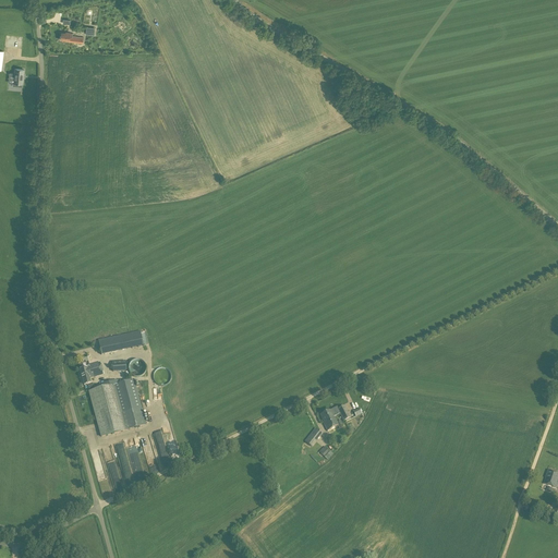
[(73,33),(65,32),(65,33),(61,32),(60,40),(70,41),(83,43),(84,37),(72,35),(73,33)]
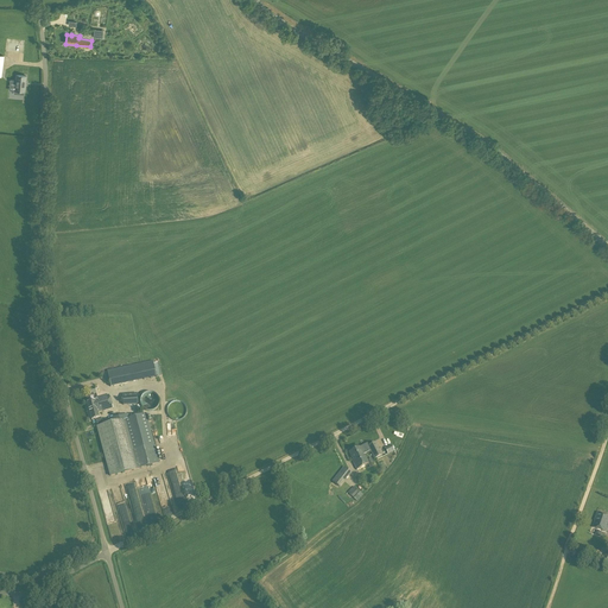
[(25,52),(26,39),(7,37),(5,50),(25,52)]
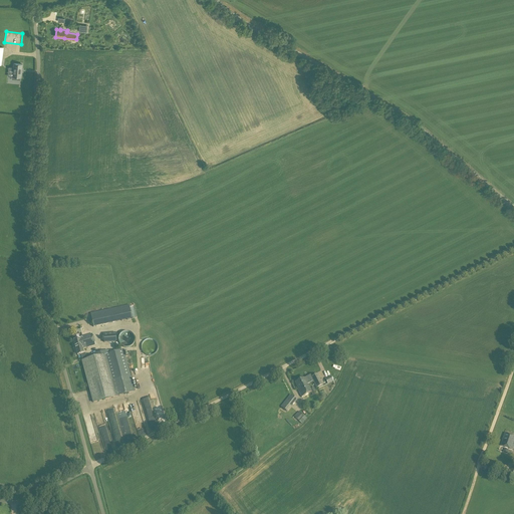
[(21,76),(22,63),(13,62),(12,79),(20,80),(20,76),(21,76)]
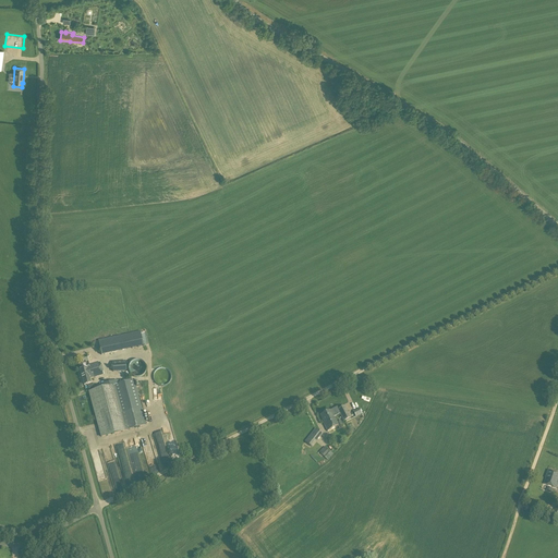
[(104,346),(121,342),(120,336),(98,340),(101,355),(105,354),(104,346)]
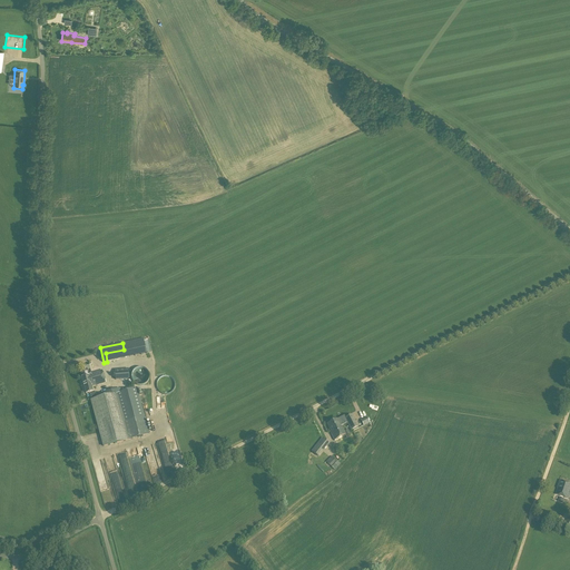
[(116,381),(129,380),(128,369),(115,370),(116,381)]
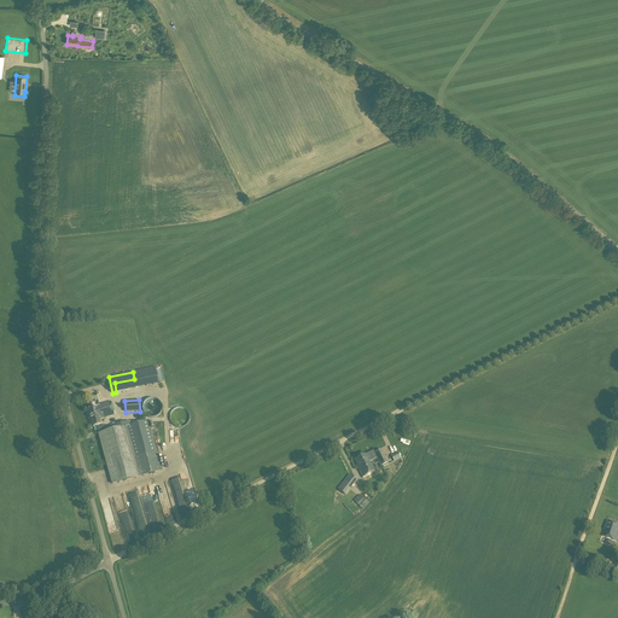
[(152,419),(153,418),(155,418),(157,418),(158,417),(159,415),(161,414),(161,413),(162,410),(162,409),(162,408),(162,406),(161,404),(161,403),(159,402),(158,401),(156,400),(155,400),(153,400),(152,400),(150,400),(149,400),(147,401),(146,402),(145,403),(144,404),(143,406),(143,407),(143,409),(143,410),(143,412),(144,413),(145,415),(146,417),(147,417),(149,418),(150,418),(152,419)]
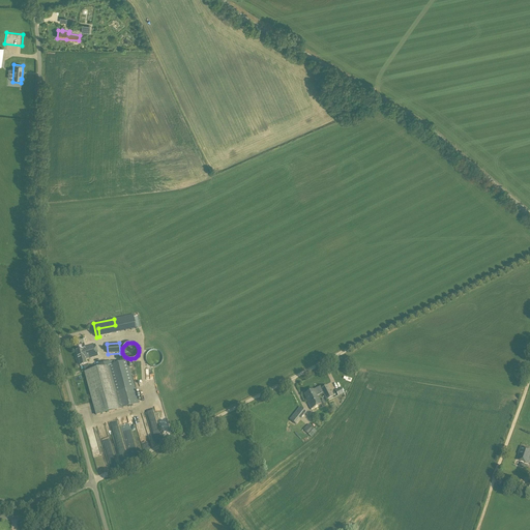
[(82,349),(76,351),(80,366),(87,364),(85,360),(98,356),(95,345),(82,348),(82,349)]
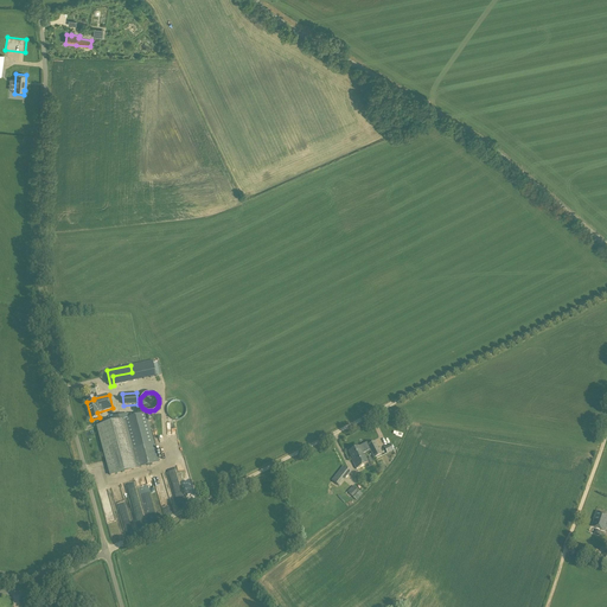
[(110,475),(136,468),(159,462),(154,445),(146,413),(129,417),(128,414),(108,420),(109,423),(97,426),(110,475)]
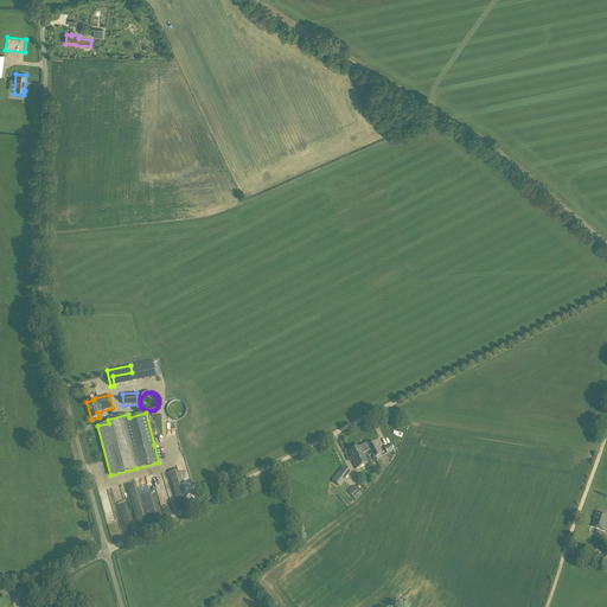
[(363,454),(370,451),(374,459),(382,455),(375,441),(360,449),(359,447),(349,452),(352,460),(363,454)]
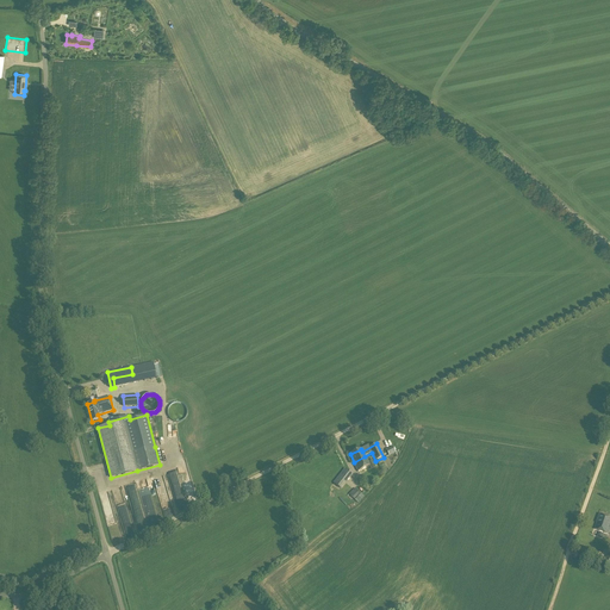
[(354,462),(353,462),(358,472),(371,466),(366,456),(365,456),(354,462)]
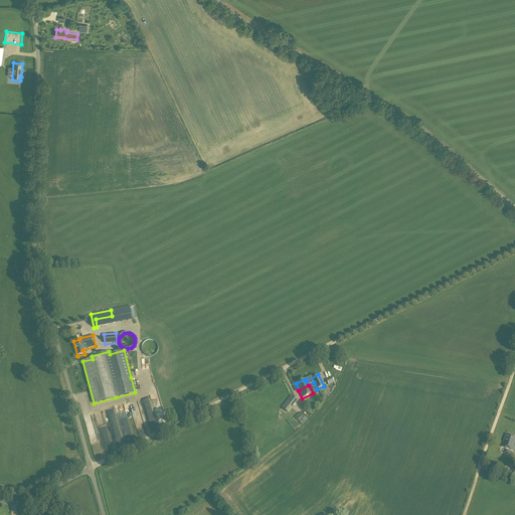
[(299,399),(293,394),(283,406),(289,411),(299,399)]
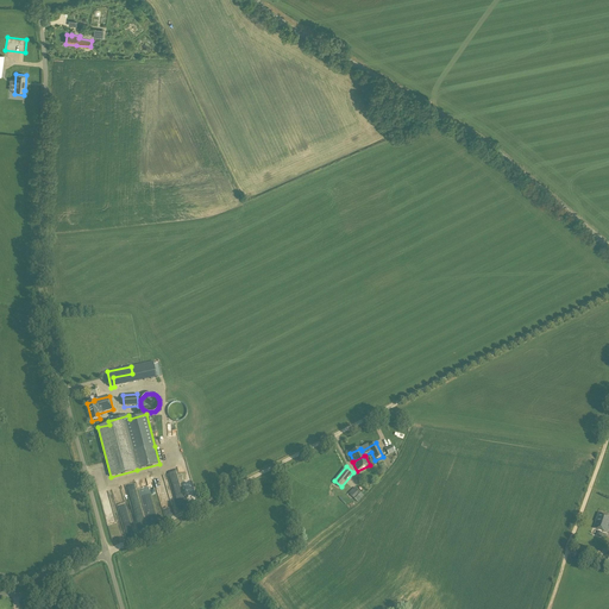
[(353,498),(359,493),(353,488),(347,494),(353,498)]
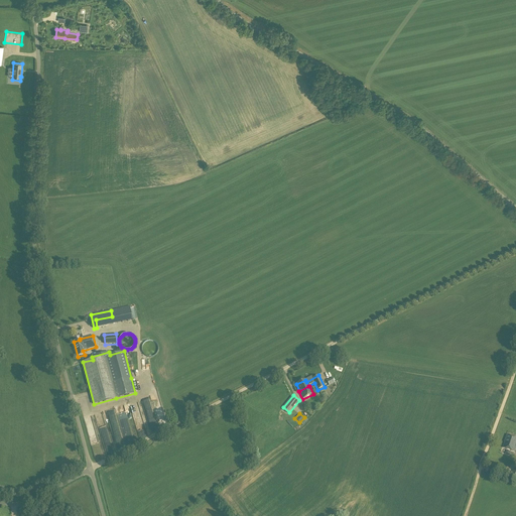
[(515,446),(515,437),(507,435),(507,436),(506,435),(505,438),(506,439),(505,442),(503,447),(514,452),(515,446)]
